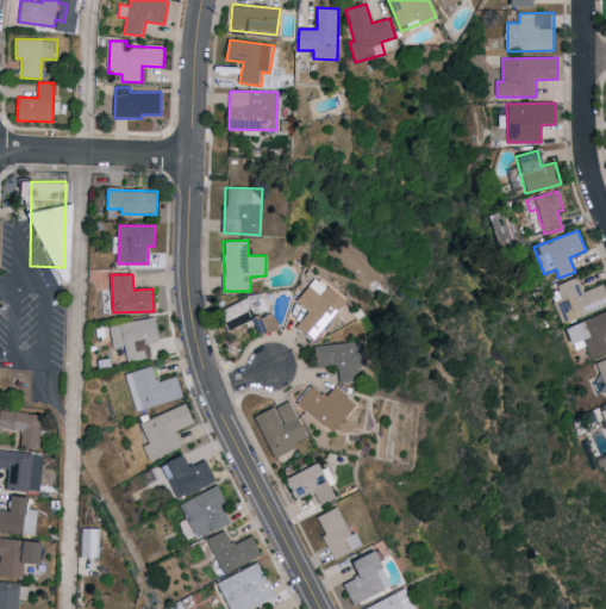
[(297,328),(314,342),(345,300),(314,277),(297,302),(310,310),(297,328)]
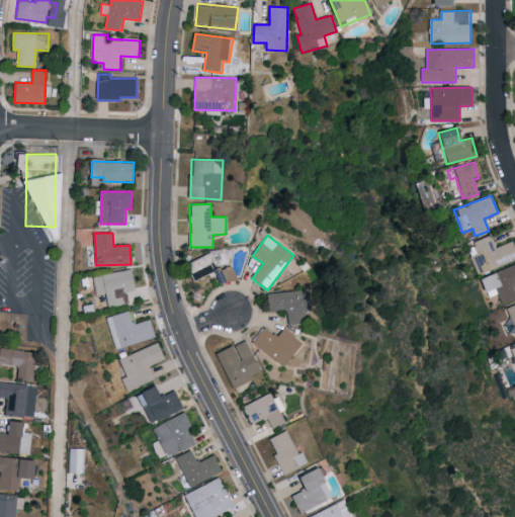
[(496,248),(491,236),(467,245),(479,274),(514,260),(514,244),(513,241),(496,248)]
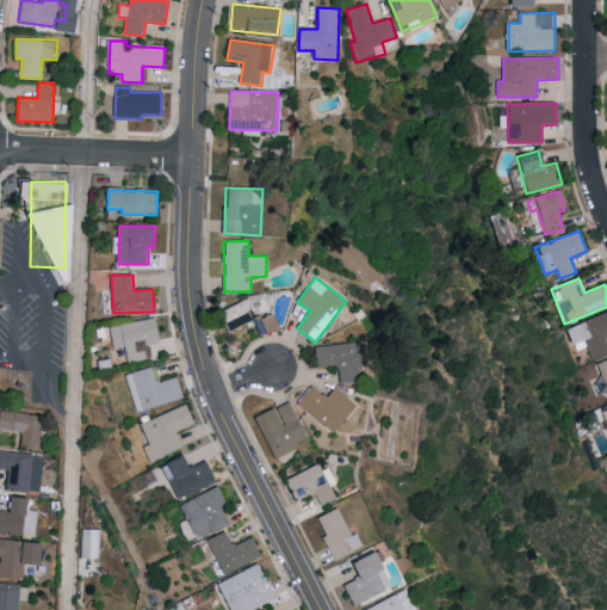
[(228,332),(254,320),(261,336),(278,327),(271,313),(259,318),(251,299),(218,313),(228,332)]
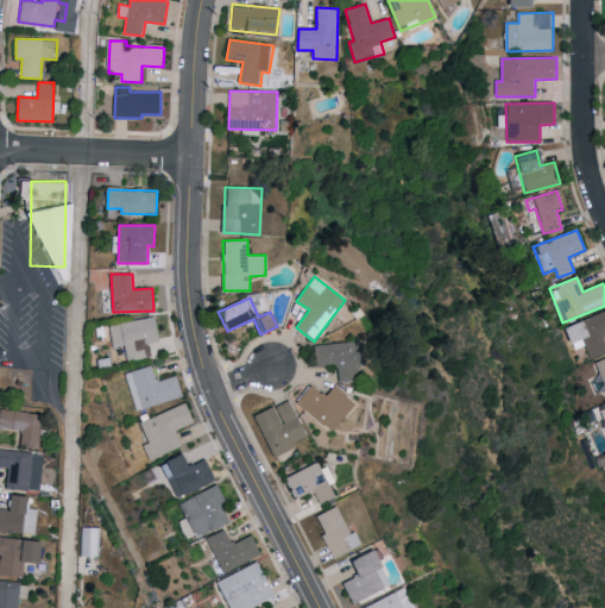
[(604,311),(563,327),(573,351),(586,346),(591,358),(604,352),(604,338),(603,334),(604,333),(604,311)]
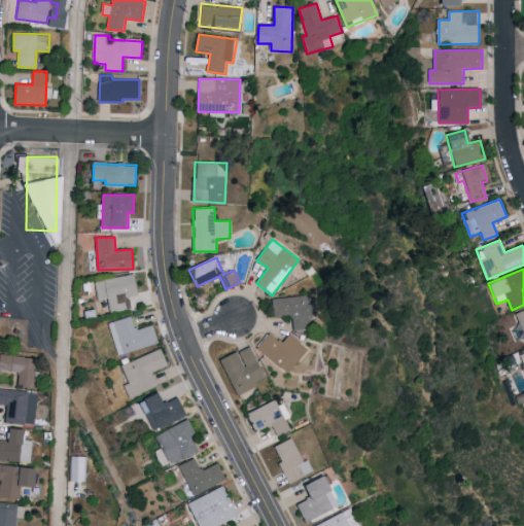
[(95,282),(98,300),(107,297),(110,312),(127,309),(125,297),(137,295),(133,274),(95,282)]
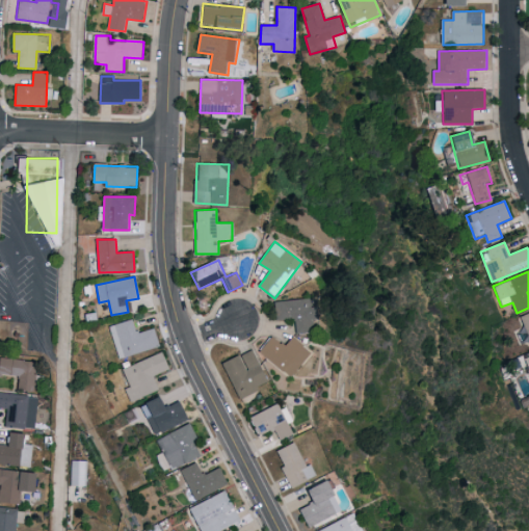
[(311,333),(310,298),(275,300),(276,319),(295,319),(296,333),(311,333)]
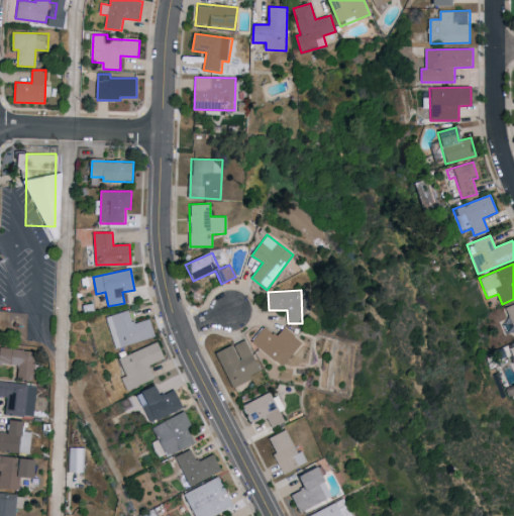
[(513,304),(506,308),(510,318),(501,322),(507,335),(513,332),(513,304)]
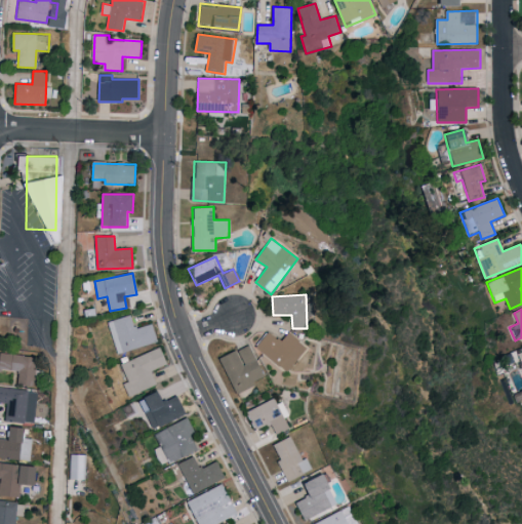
[(109,321),(118,354),(158,343),(153,324),(134,329),(130,315),(109,321)]
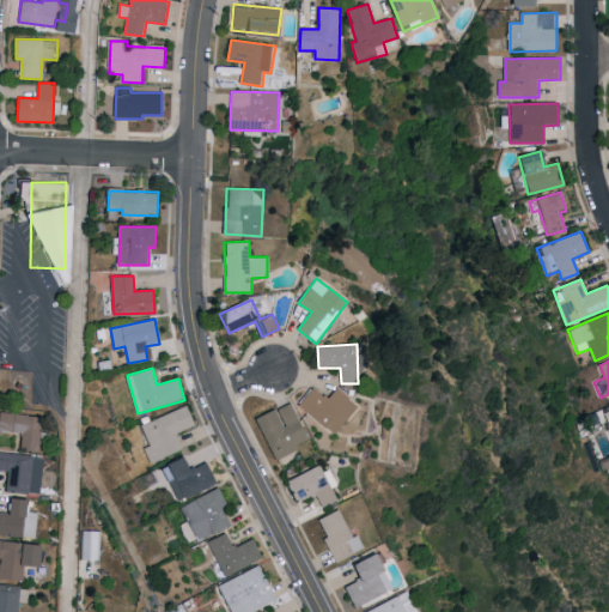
[(336,435),(359,405),(338,388),(329,400),(312,387),(299,406),(336,435)]
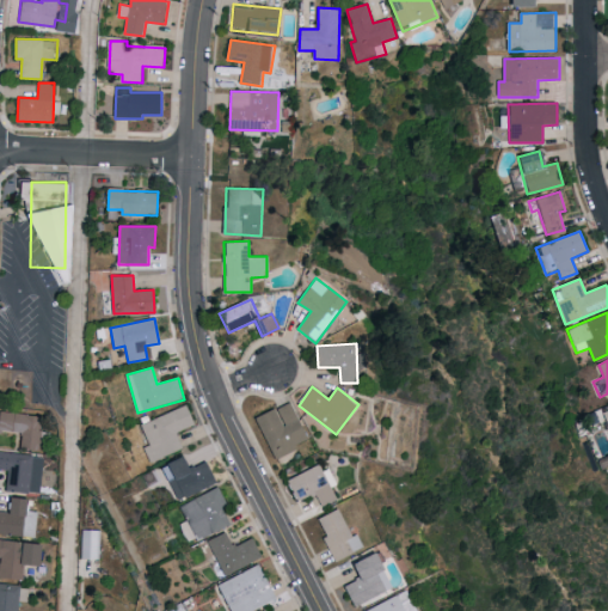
[(309,441),(292,402),(257,417),(275,458),(309,441)]
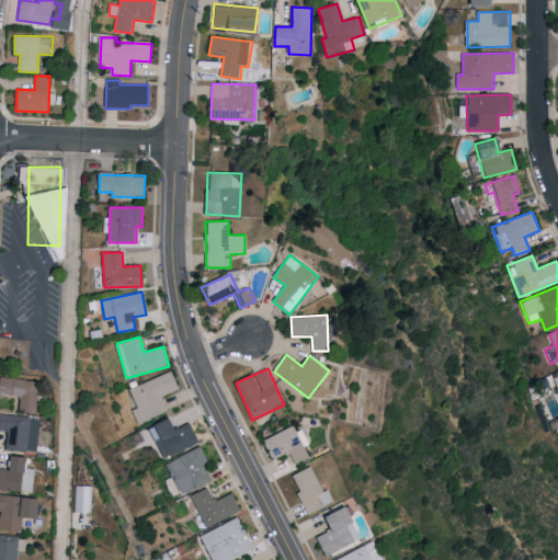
[(168,412),(162,396),(179,390),(172,373),(127,388),(139,422),(168,412)]
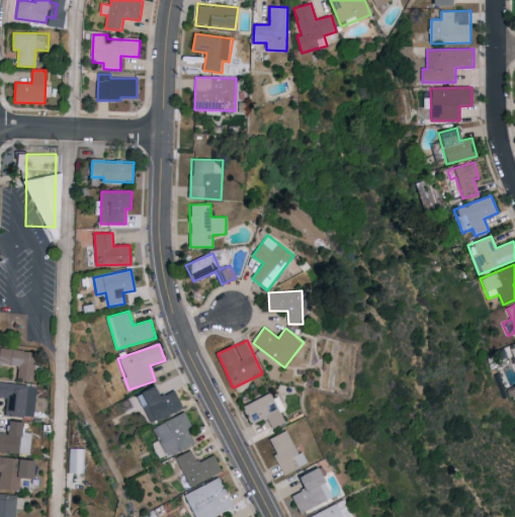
[(0,363),(18,366),(17,379),(32,380),(35,351),(0,348),(0,363)]
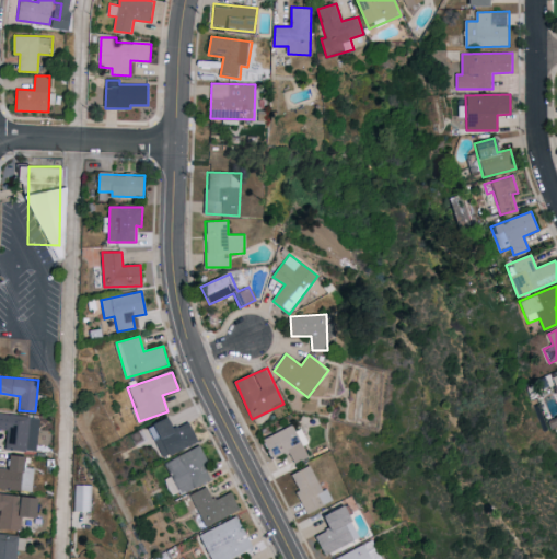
[(38,450),(39,416),(0,415),(0,429),(8,430),(7,449),(38,450)]
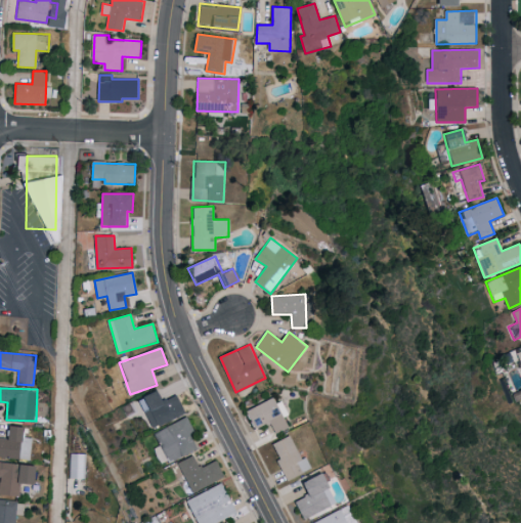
[(153,428),(185,415),(177,396),(161,402),(156,391),(139,397),(153,428)]
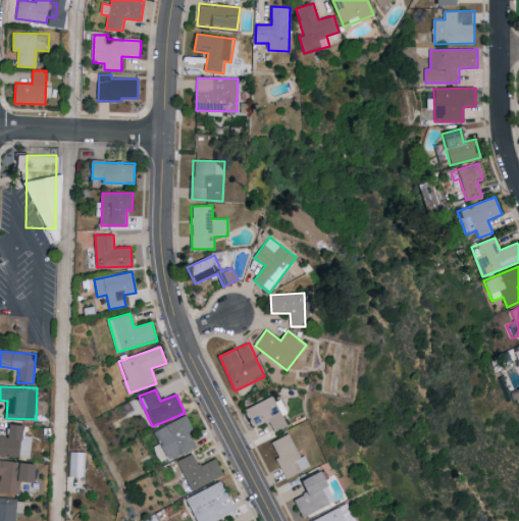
[(245,410),(254,428),(269,420),(274,431),(288,425),(282,415),(286,414),(275,394),(245,410)]
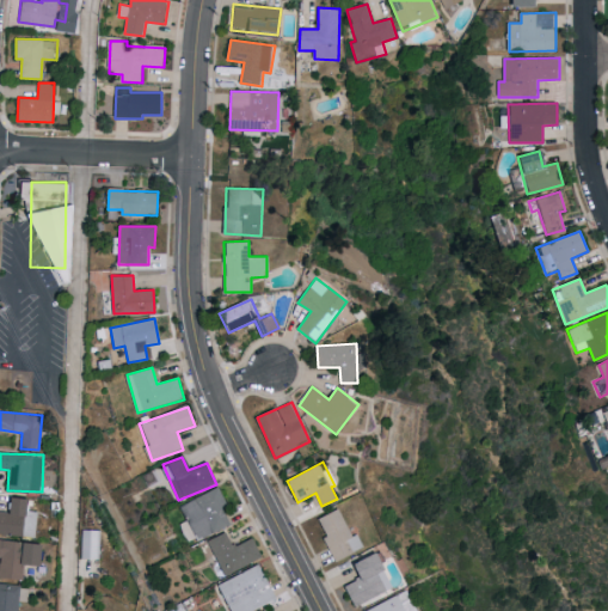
[(180,506),(198,541),(231,524),(222,508),(227,505),(219,487),(180,506)]
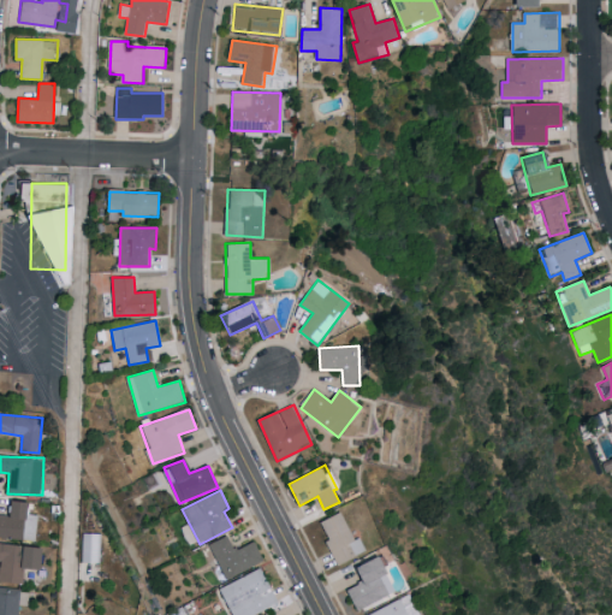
[(0,537),(36,542),(39,515),(27,514),(29,502),(9,501),(7,515),(0,514),(0,537)]
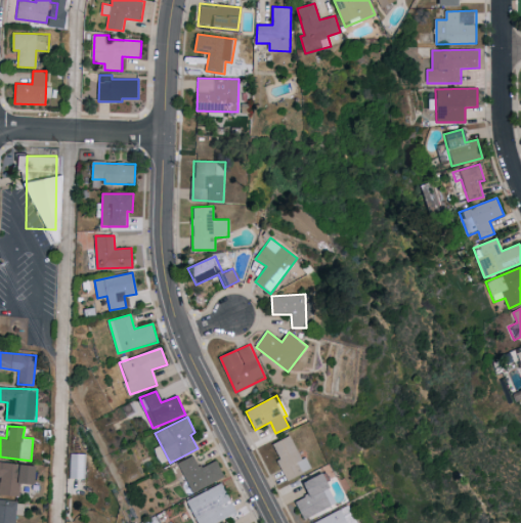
[(288,480),(311,469),(306,456),(301,459),(290,435),(271,444),(288,480)]
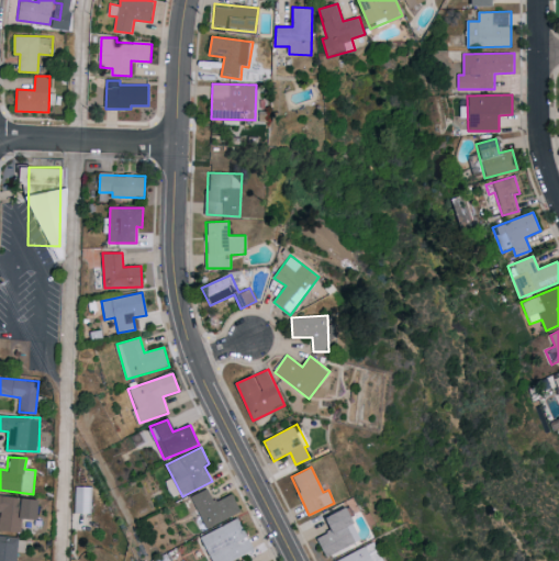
[(241,512),(232,494),(214,502),(208,490),(191,497),(207,528),(241,512)]
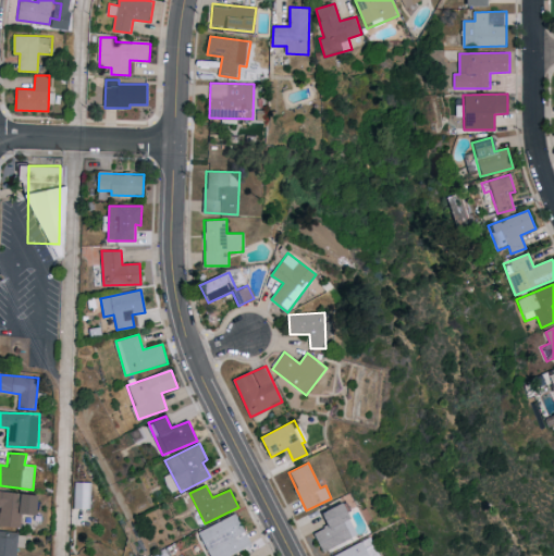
[(39,495),(0,491),(0,506),(1,507),(0,514),(0,527),(21,529),(23,514),(37,515),(39,495)]
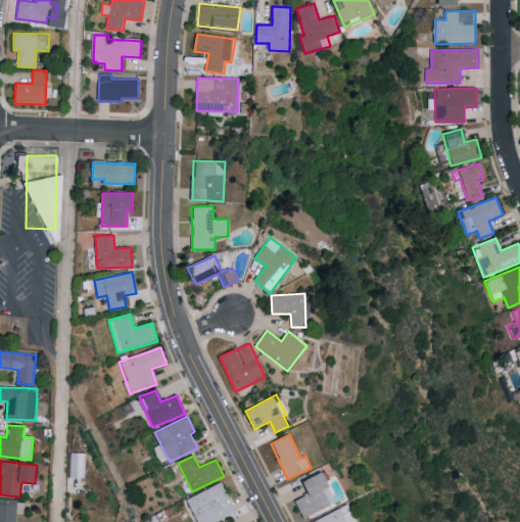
[(335,503),(321,472),(300,481),(306,495),(294,501),(302,518),(335,503)]
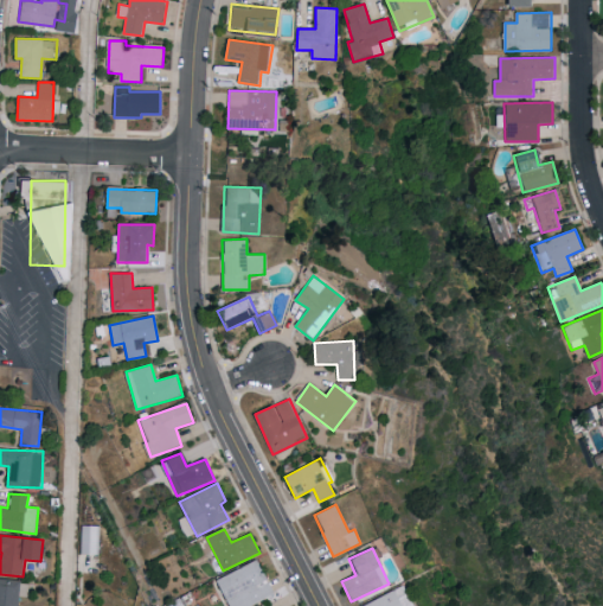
[(251,605),(274,597),(258,561),(217,579),(229,605),(251,605)]
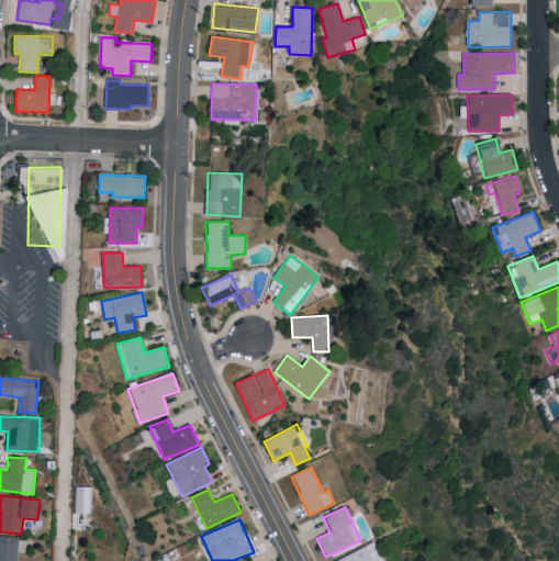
[(17,560),(18,552),(26,553),(28,539),(0,536),(0,560),(17,560)]
